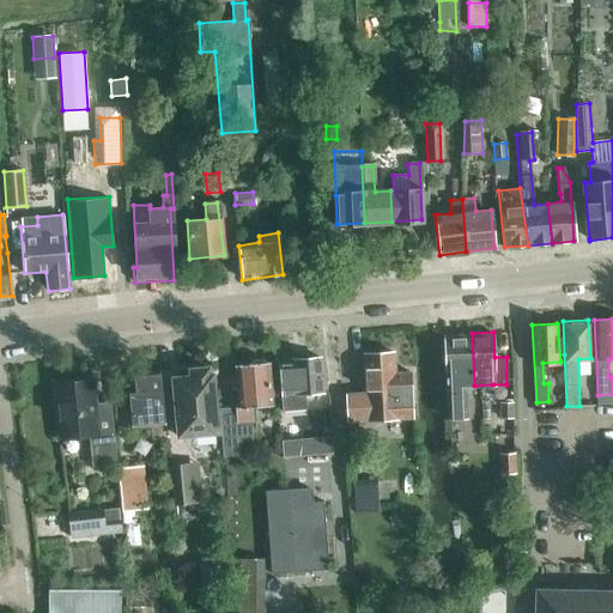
[(467,386),(472,386),(474,386),(472,333),(443,334),(447,418),(468,418),(467,386)]
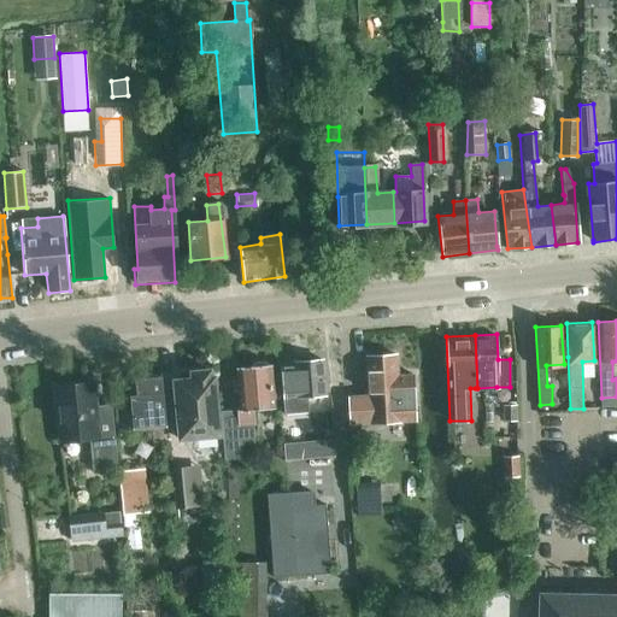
[(350,397),(351,424),(417,422),(415,375),(399,375),(398,354),(368,356),(370,395),(350,397)]
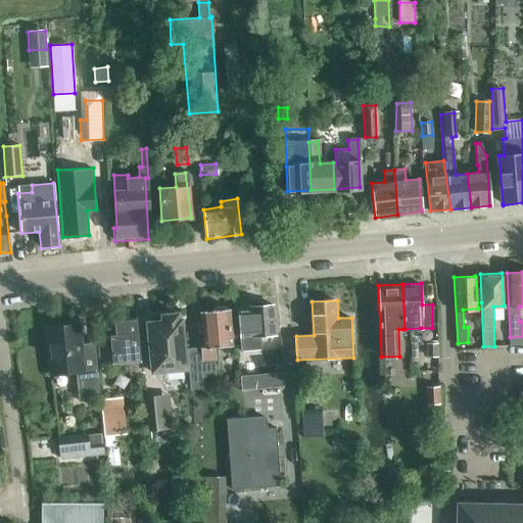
[(262,337),(276,336),(274,305),(250,307),(250,310),(238,311),(241,350),(263,348),(262,337)]
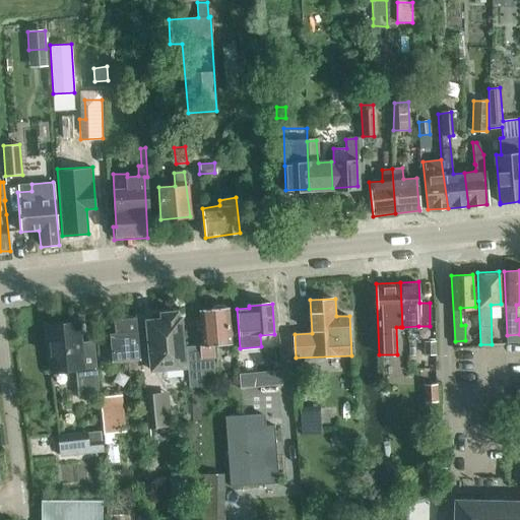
[(202,346),(186,348),(190,388),(205,387),(203,359),(214,358),(212,346),(232,344),(229,309),(226,309),(222,306),(215,306),(212,310),(199,311),(202,346)]
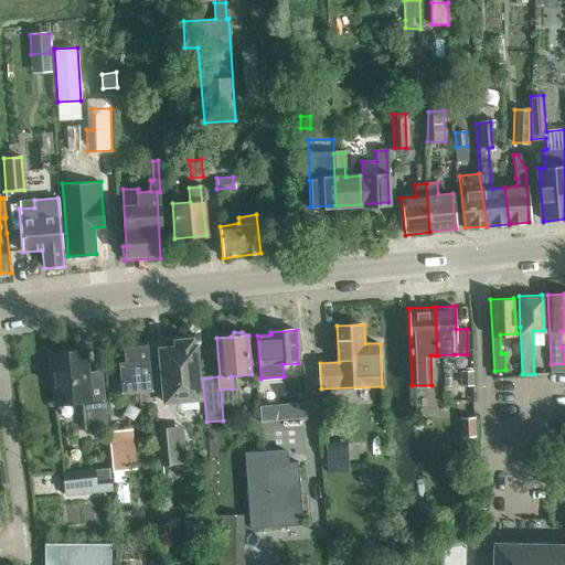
[(177,347),(160,349),(164,402),(202,398),(200,379),(196,344),(193,345),(193,339),(176,341),(177,347)]
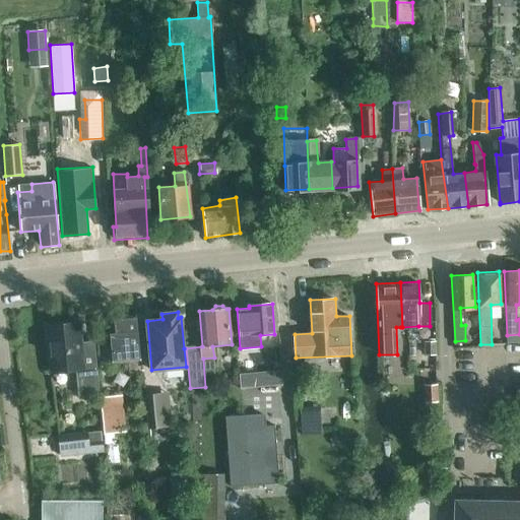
[(110,334),(113,365),(128,363),(129,373),(140,373),(135,316),(114,318),(115,333),(110,334)]
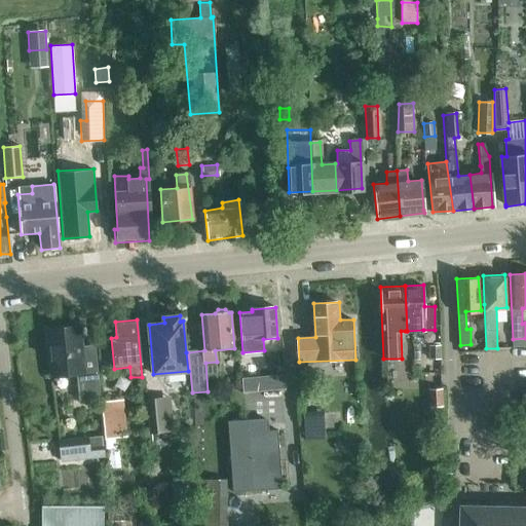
[(48,329),(52,377),(77,374),(79,401),(101,399),(95,345),(80,346),(78,327),(48,329)]
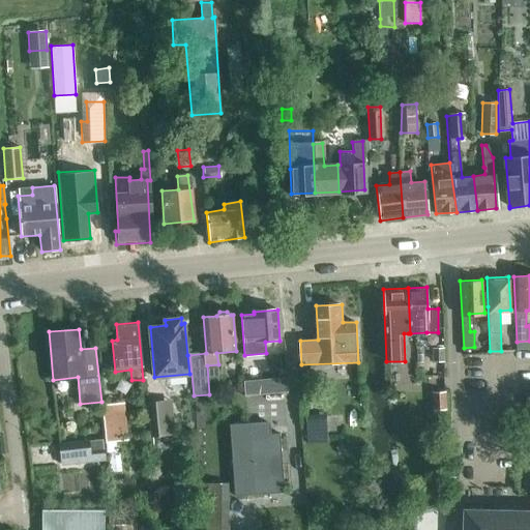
[(433,361),(443,361),(443,349),(433,349),(433,361)]
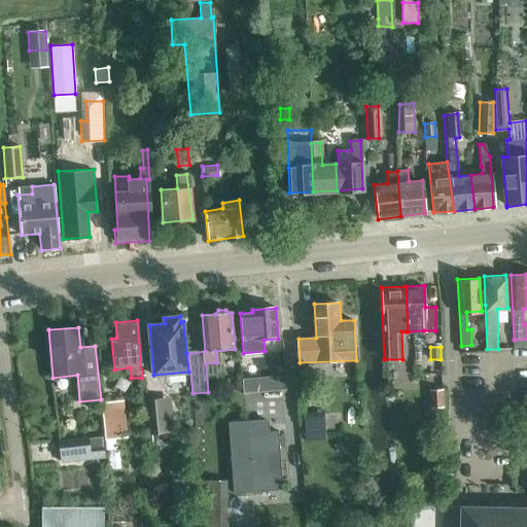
[(284,376),(265,378),(266,392),(285,390),(284,376)]
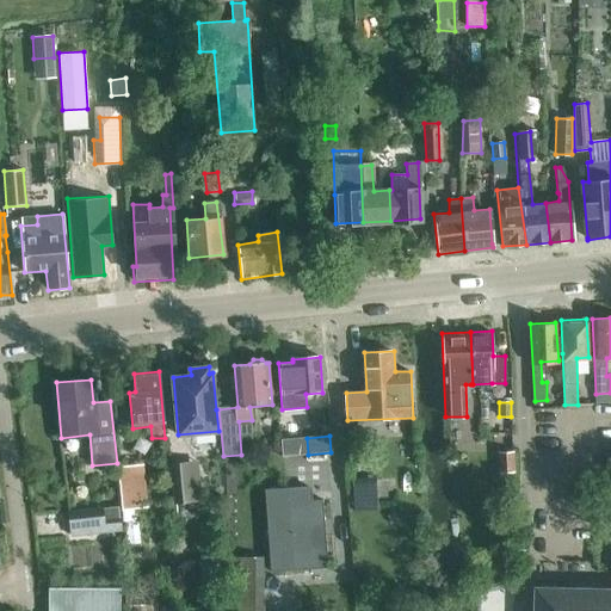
[(282,440),(283,450),(298,449),(297,439),(282,440)]
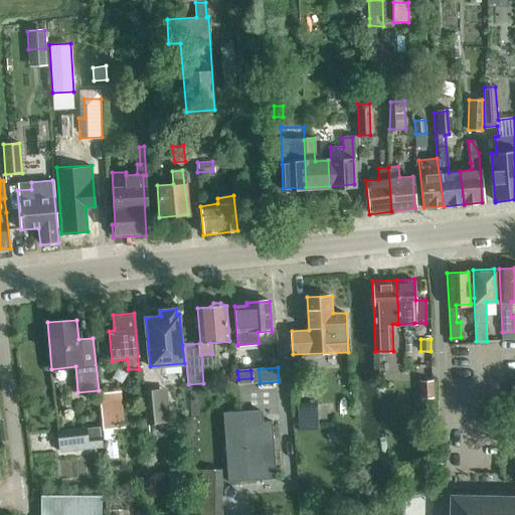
[(420,397),(434,397),(434,380),(420,381),(420,397)]
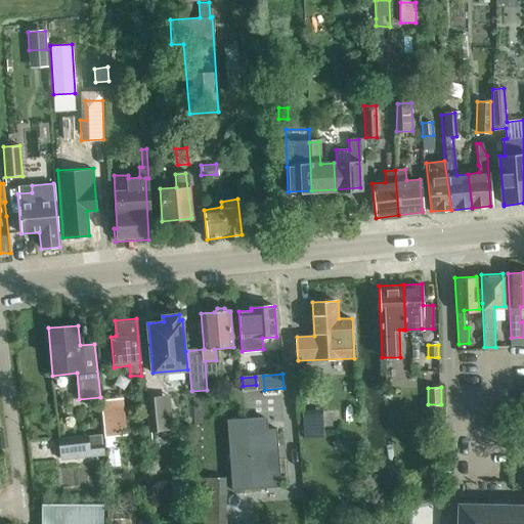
[(262,392),(244,393),(244,394),(245,410),(245,416),(263,415),(262,392)]
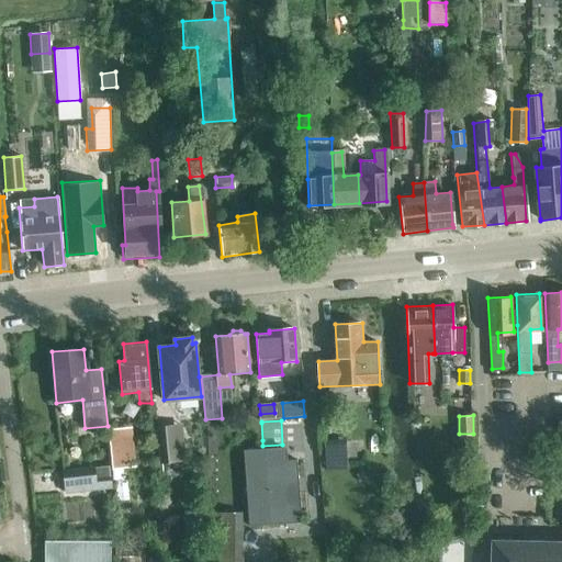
[(177,461),(173,426),(155,428),(158,463),(177,461)]
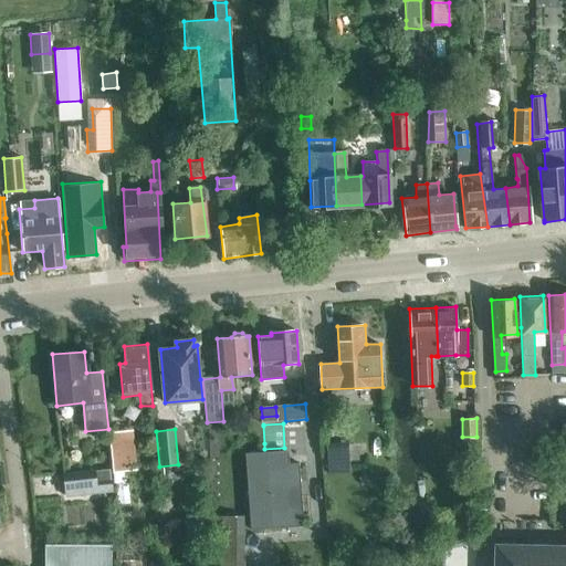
[(108,432),(109,443),(113,473),(137,470),(133,430),(108,432)]
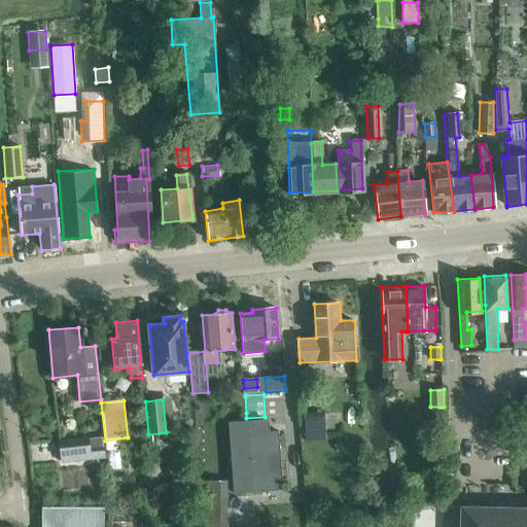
[(314,413),(304,414),(306,441),(316,440),(314,413)]
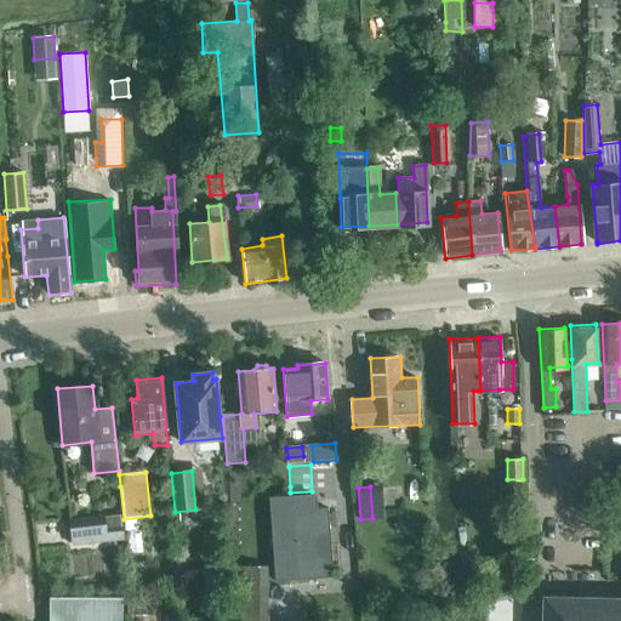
[(312,495),(290,496),(290,503),(294,560),(296,559),(297,580),(313,579),(312,559),(329,558),(326,510),(306,511),(306,502),(312,502),(312,495)]
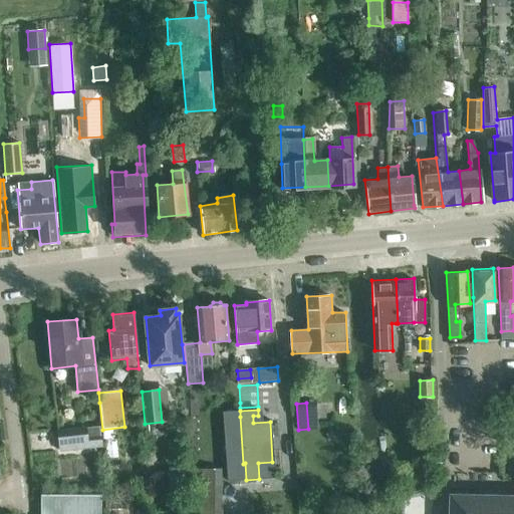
[(58,431),(60,451),(102,446),(99,426),(58,431)]
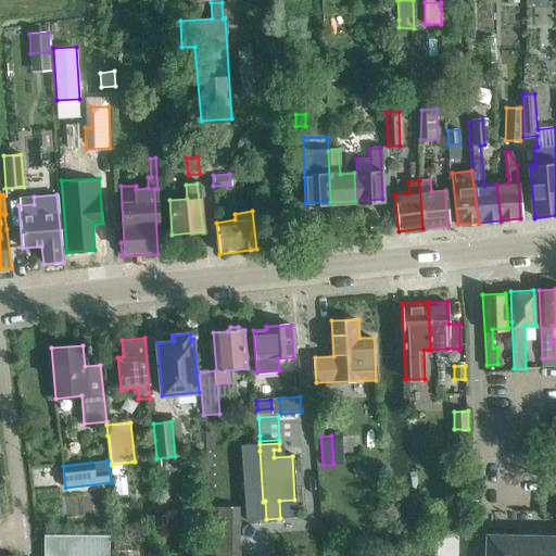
[(207,528),(209,528),(212,528),(212,555),(240,555),(239,507),(207,507),(207,528)]
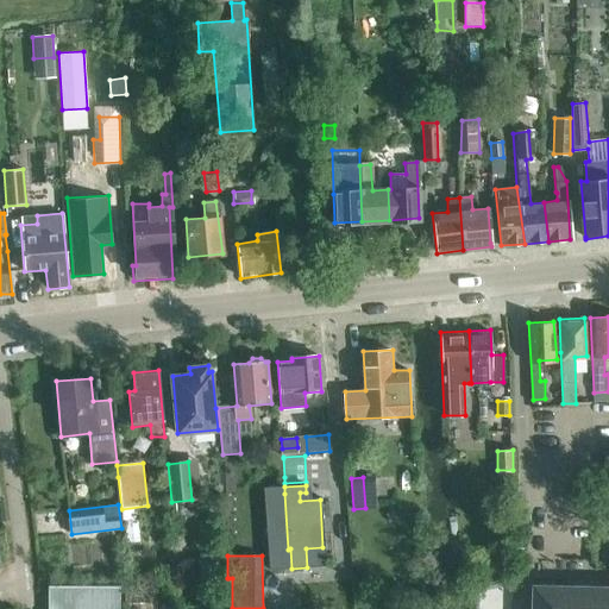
[(218,559),(199,560),(200,579),(219,579),(218,559)]
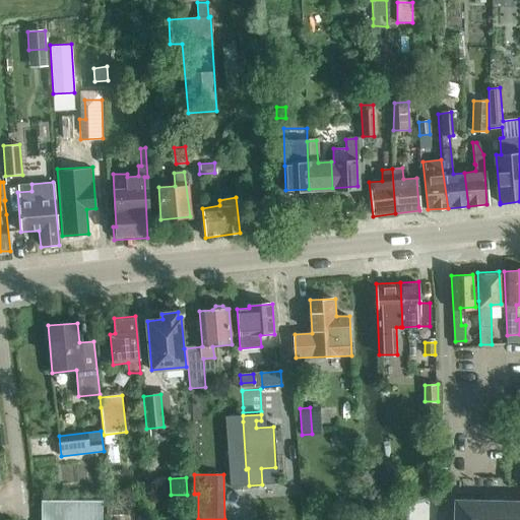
[(519,519),(519,498),(459,497),(459,498),(454,497),(453,519),(519,519)]
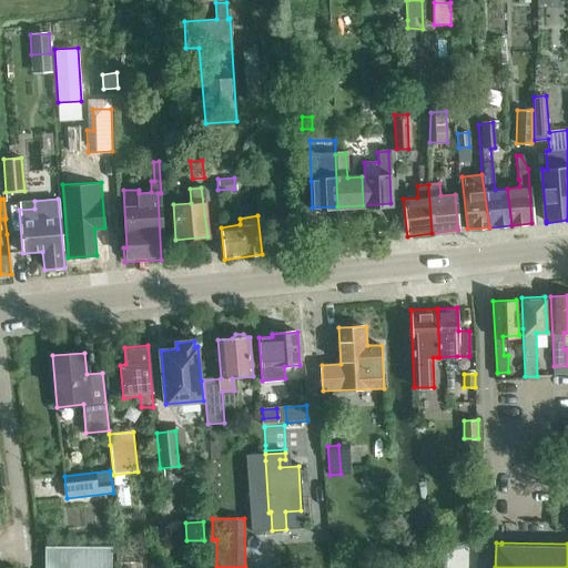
[(44,567),(112,567),(113,548),(46,546),(44,567)]
